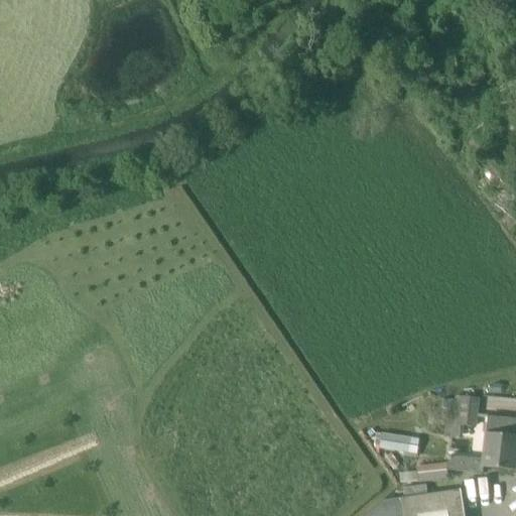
[(467,427),(470,397),(456,396),(455,400),(448,400),(447,410),(434,409),(434,415),(425,415),(424,424),(445,426),(443,438),(460,439),(461,426),(467,427)]
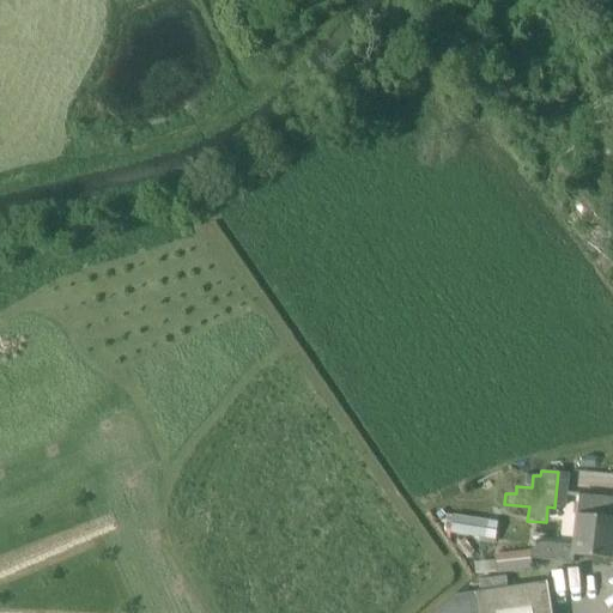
[(612,559),(612,498),(582,495),(576,546),(535,542),(534,551),(496,556),(497,560),(475,562),(475,574),(498,572),(498,574),(532,569),(530,559),(576,564),(577,558),(606,560),(612,559)]
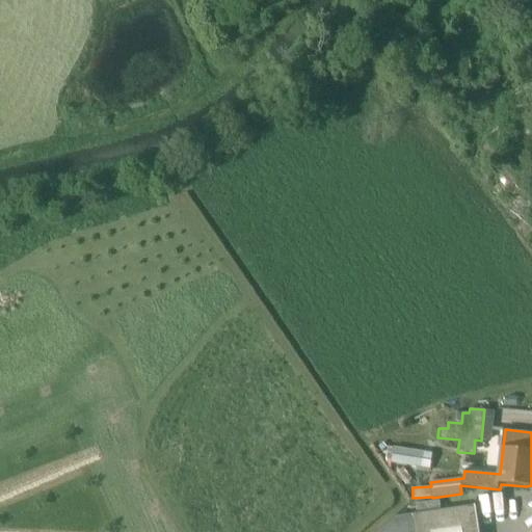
[(390,462),(416,467),(429,469),(431,453),(393,448),(390,462)]
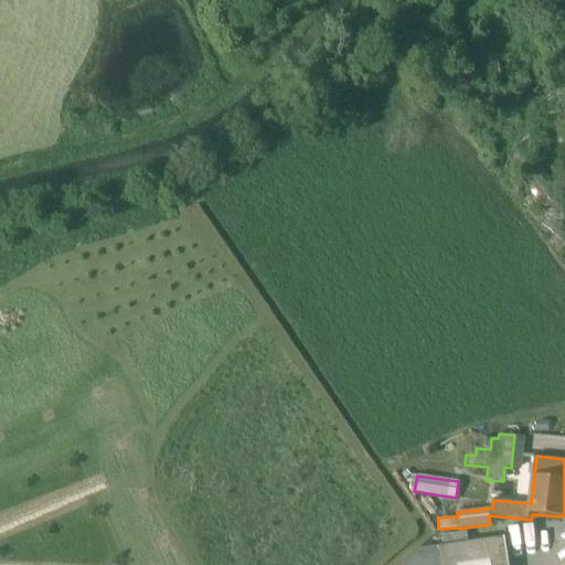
[(508,564),(504,537),(469,542),(467,532),(440,535),(441,546),(419,550),(401,564),(508,564)]
